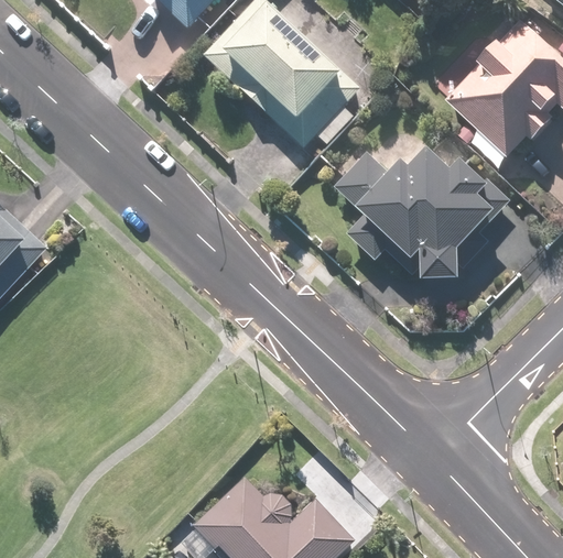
[(158,0),(187,26),(210,0),(158,0)]
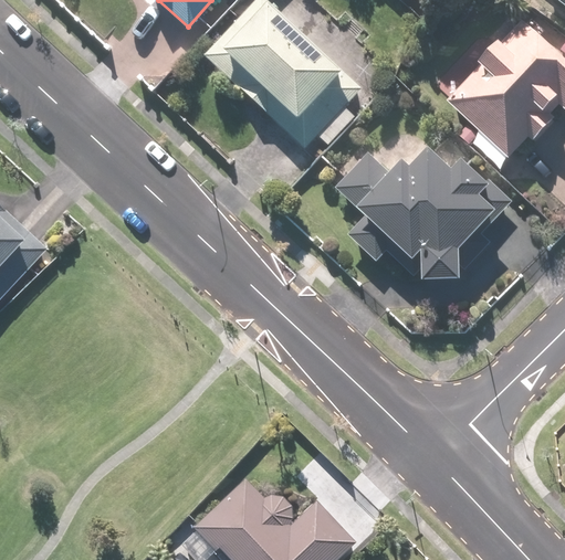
[(302,150),(317,135),(326,144),(354,116),(344,106),(361,90),(278,9),(282,4),(278,0),(258,0),(203,54),(302,150)]
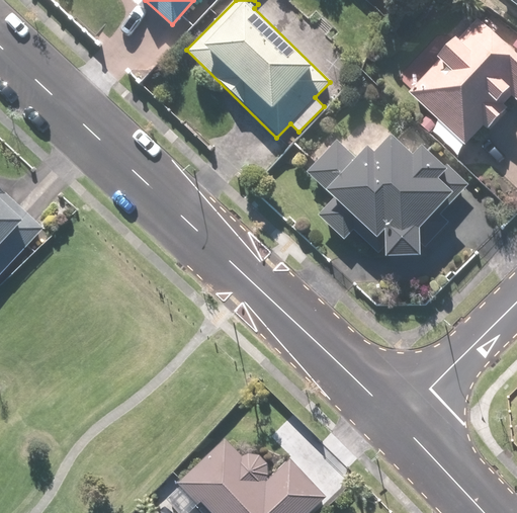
[(516,37),(506,49),(477,20),(408,90),(463,144),(482,125),(485,130),(506,107),(503,103),(511,95),(516,101),(516,37)]
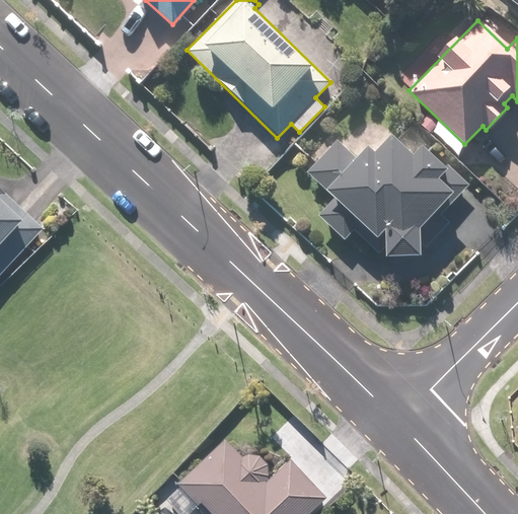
[(417,259),(418,230),(450,198),(435,181),(445,171),(421,148),(411,158),(389,138),(371,156),(364,149),(355,159),(336,140),(305,171),(334,199),(319,213),(345,237),(353,228),(378,252),(383,247),(388,252),(387,260),(417,259)]
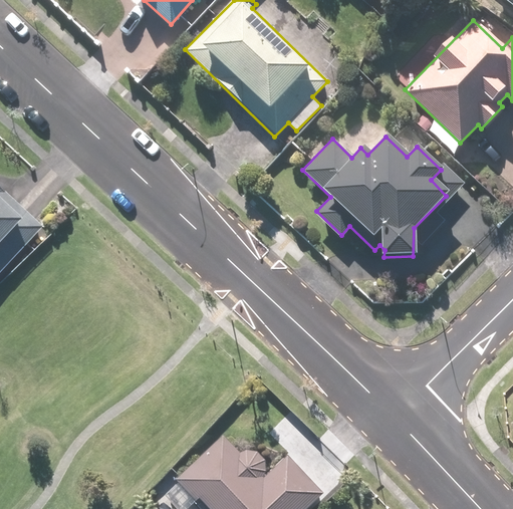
[(0,269),(40,226),(0,189),(0,269)]
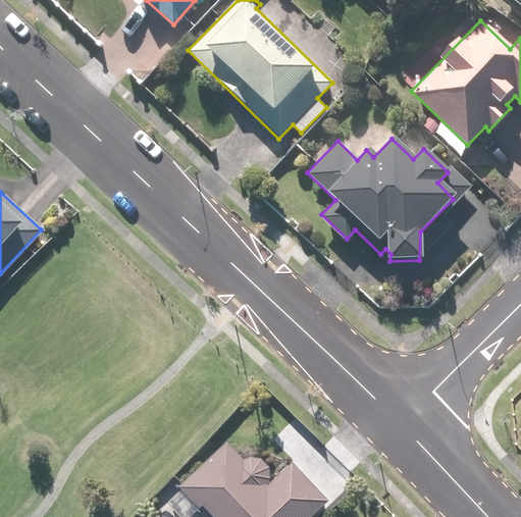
[(180,516),(189,516),(202,506),(212,516),(306,516),(327,498),(293,461),(270,482),(270,467),(260,457),(246,458),(227,438),(180,483),(183,485),(166,501),(180,516)]
